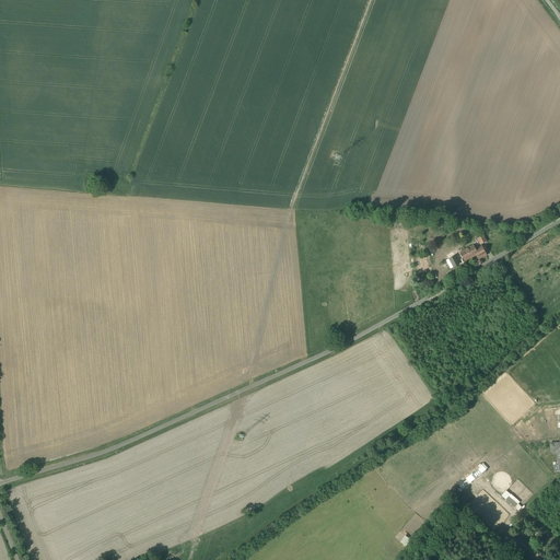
[(479,254),(476,249),(474,245),(461,253),(465,261),(477,255),(479,254)]
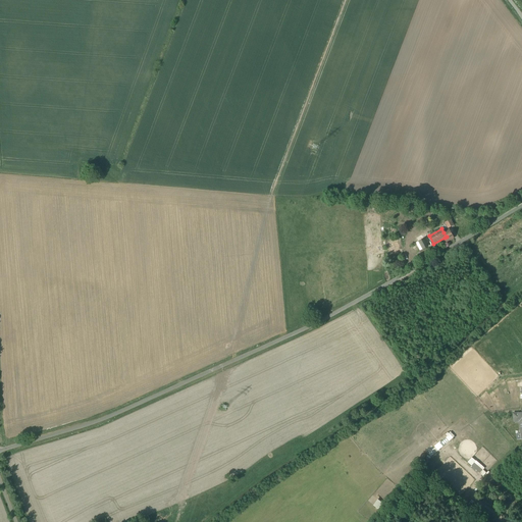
[(447,237),(445,238),(447,242),(454,238),(449,229),(444,232),(447,237)]
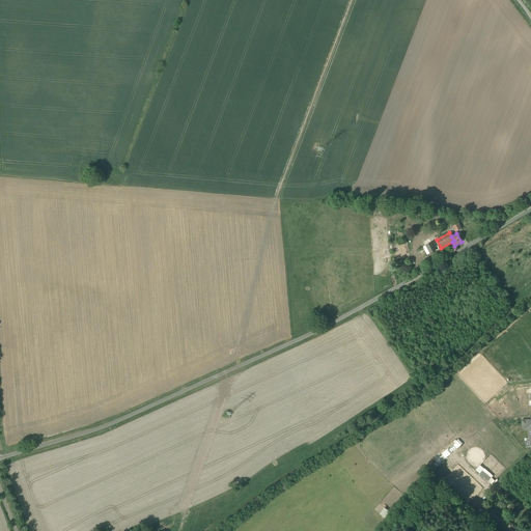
[(431,243),(423,248),(427,255),(428,257),(425,259),(428,266),(438,260),(434,252),(436,251),(431,243)]
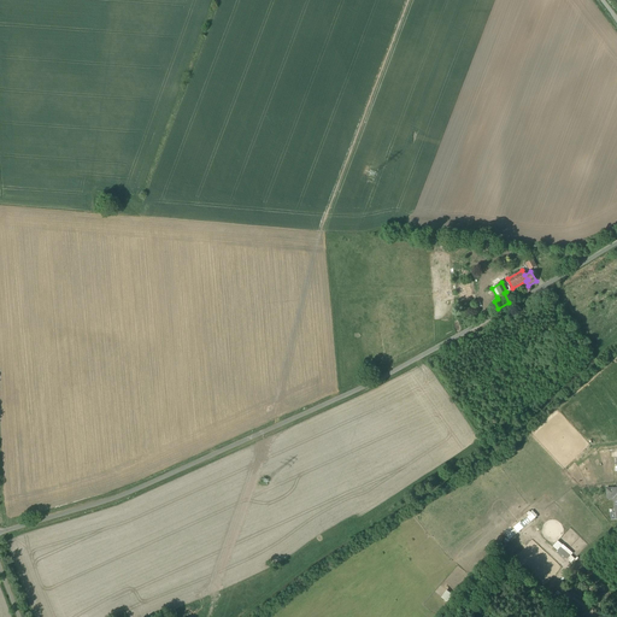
[(616,488),(616,489),(606,489),(606,500),(615,500),(615,518),(616,518),(616,488)]
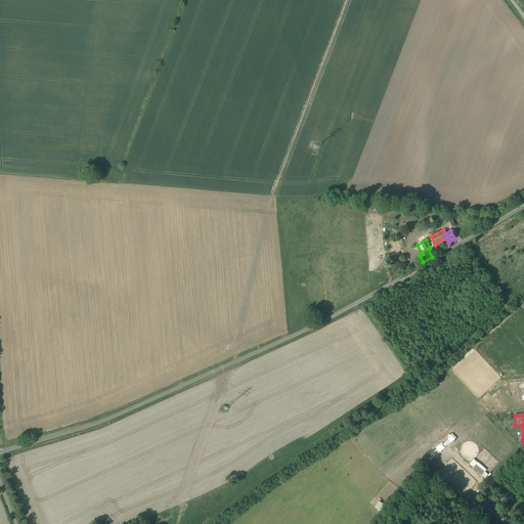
[(485,513),(476,505),(473,508),(482,516),(485,513)]
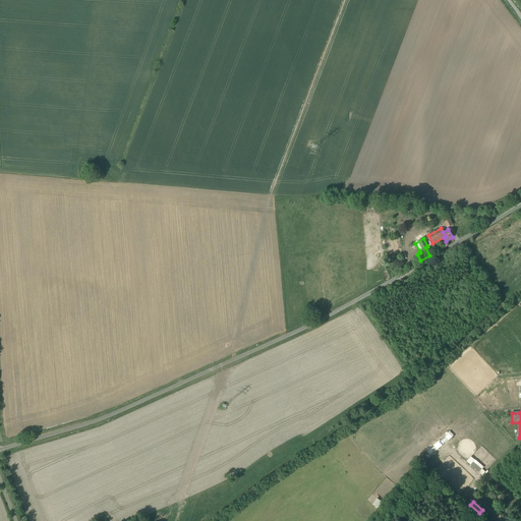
[(488,520),(491,518),(484,512),(482,515),(488,520)]
